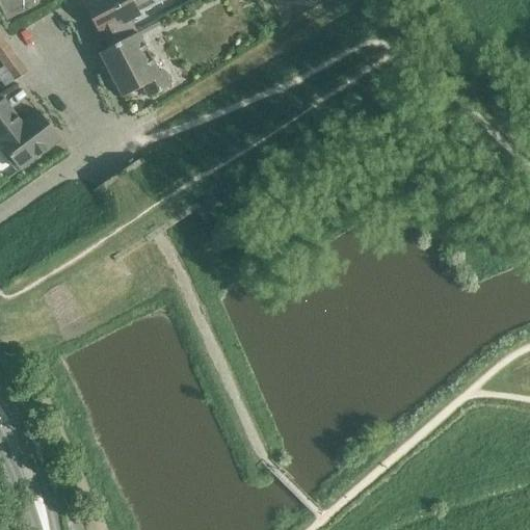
[(88,0),(83,3),(107,48),(108,47),(138,32),(132,19),(141,14),(140,11),(157,4),(154,0),(88,0)]
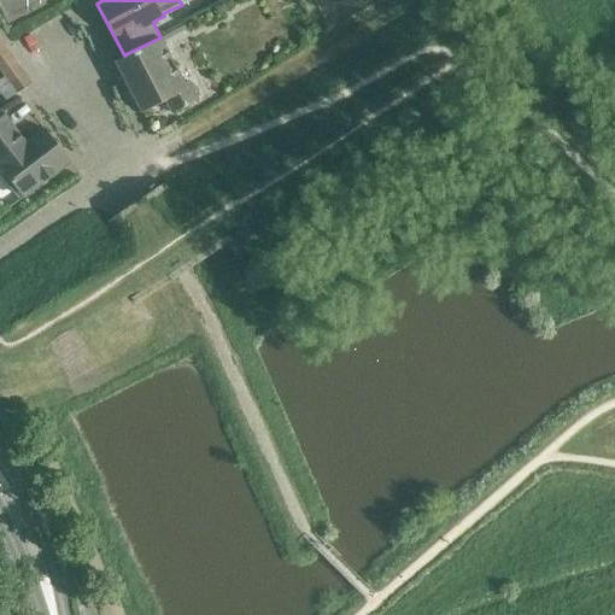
[(162,36),(160,37),(126,54),(124,56),(116,60),(142,112),(167,99),(174,112),(200,99),(189,78),(186,81),(162,36)]
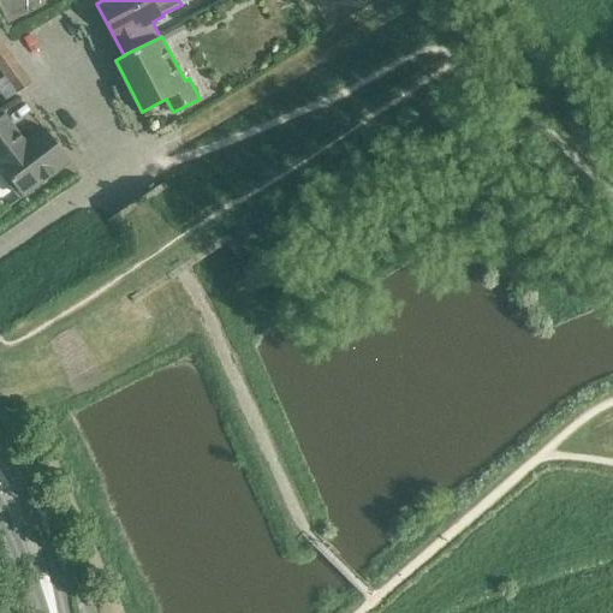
[(0,65),(12,55),(0,39),(0,65)]
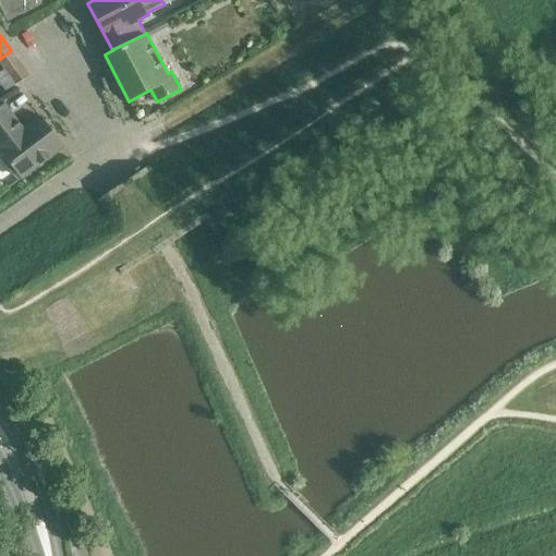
[(11,50),(0,59),(0,60),(16,82),(28,73),(11,50)]
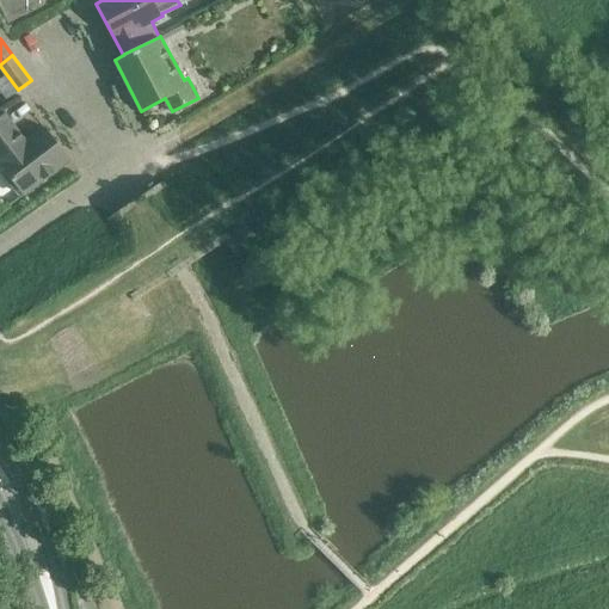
[(0,161),(23,194),(71,158),(44,125),(26,140),(5,111),(0,115),(0,161)]
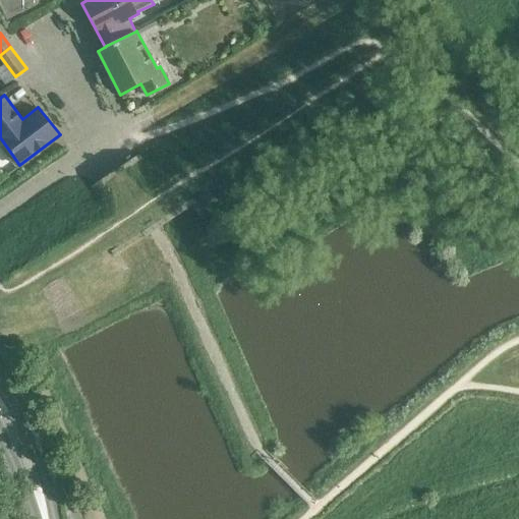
All buildings are outlined.
